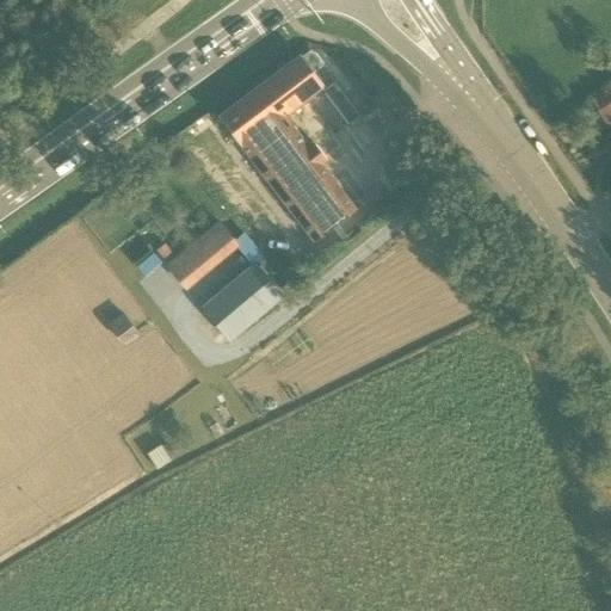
[(314,141),(307,147),(283,115),(323,85),(310,68),(319,61),(314,55),(309,54),(303,59),(301,55),(218,117),(313,241),(357,208),(322,164),(328,159),(314,141)]
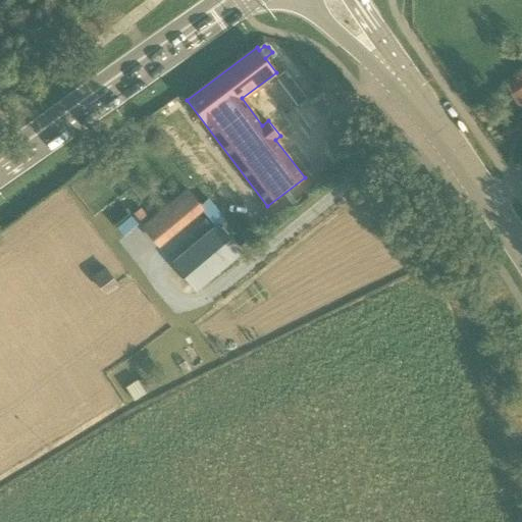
[(521,85),(511,94),(521,109),(521,85)]
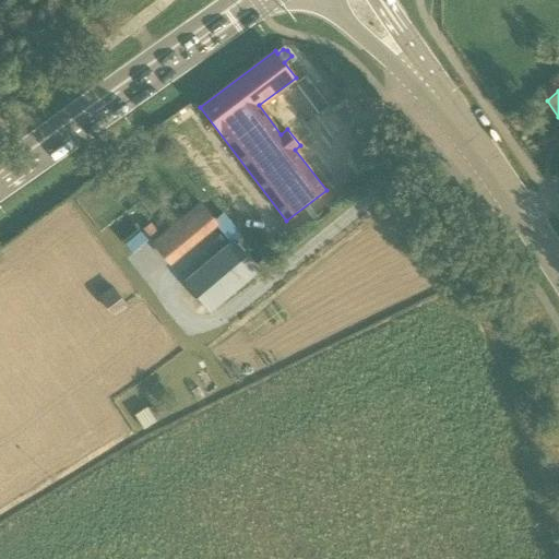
[(169,264),(218,223),(200,201),(151,242),(169,264)]
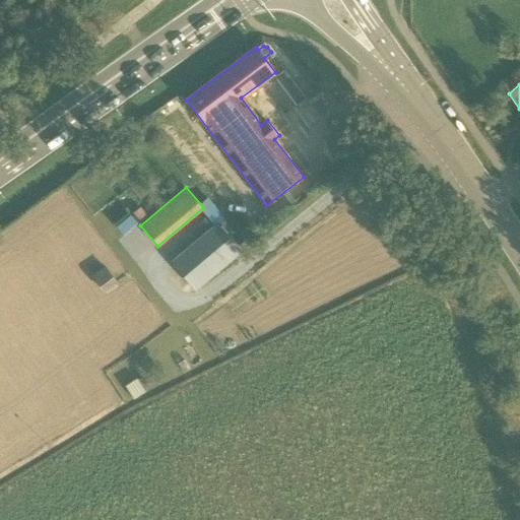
[(133,213),(138,219),(145,213),(140,207),(133,213)]
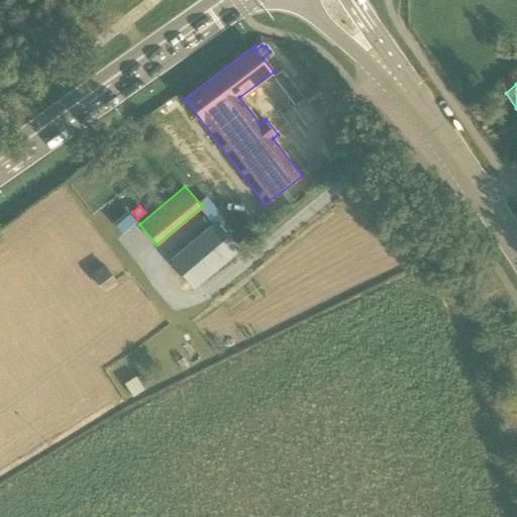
[(240,249),(216,221),(171,260),(194,289),(240,249)]
